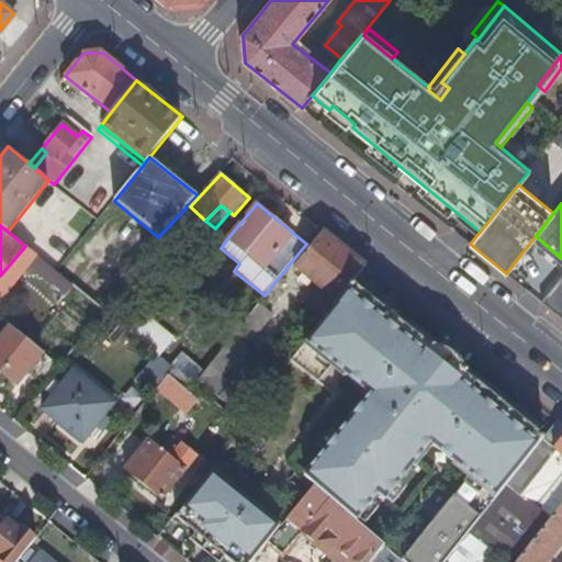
[(329,300),(335,305),(355,279),(367,266),(324,231),(296,265),(321,285),(312,296),(325,306),(329,300)]
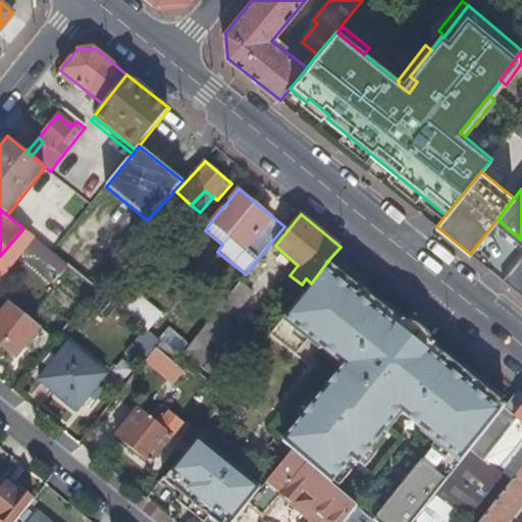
[(521,256),(517,262),(503,280),(521,296),(521,256)]
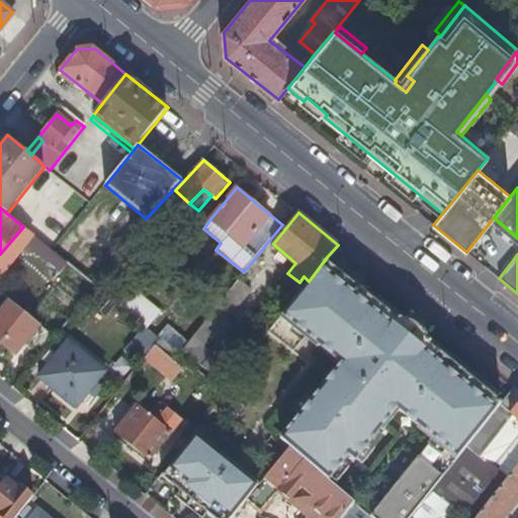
[(290,311),(353,361),(290,448),(306,460),(334,485),(411,405),(466,449),(502,405),(327,257),(309,281),(290,311)]
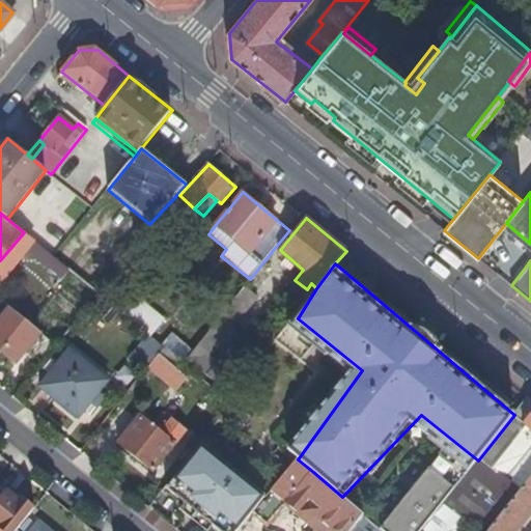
[(248,286),(187,360),(226,393),(240,376),(220,360),(218,362),(211,357),(225,339),(230,342),(238,333),(233,330),(259,297),(248,286)]
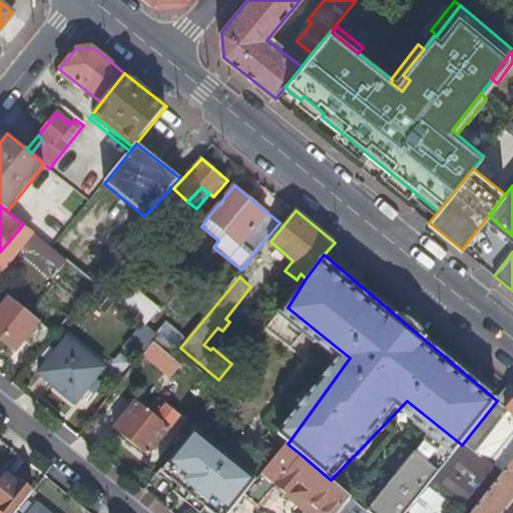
[(159,310),(132,287),(118,302),(146,325),(159,310)]
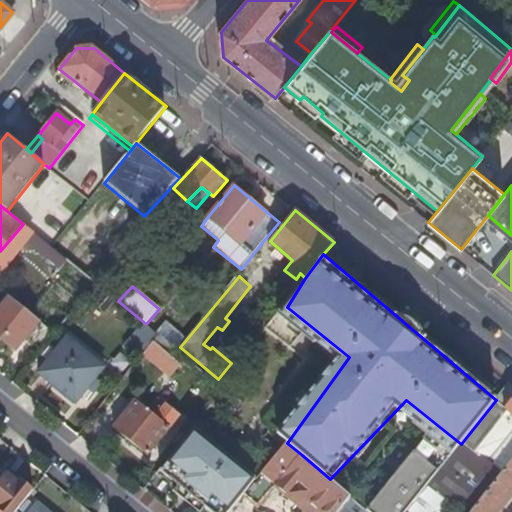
[(275,305),(258,292),(242,313),(259,326),(275,305)]
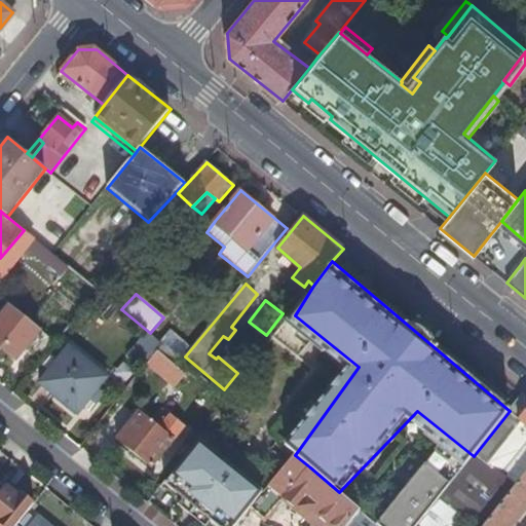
[(0,345),(16,360),(41,330),(11,305),(0,318),(0,345)]
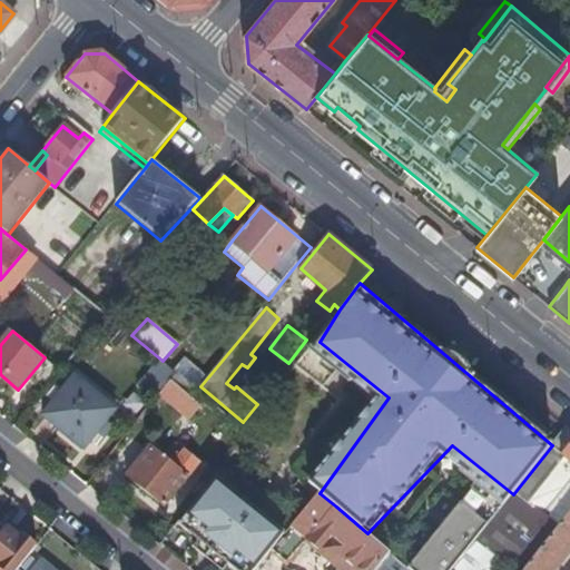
[(37,383),(45,389),(60,370),(52,364),(37,383)]
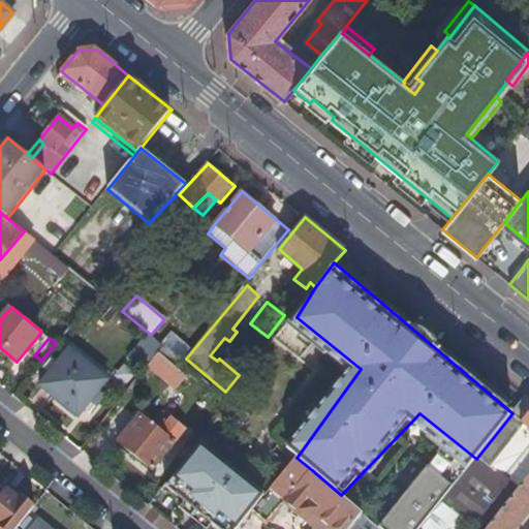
[(135,363),(145,370),(150,365),(159,352),(164,346),(155,338),(135,363)]
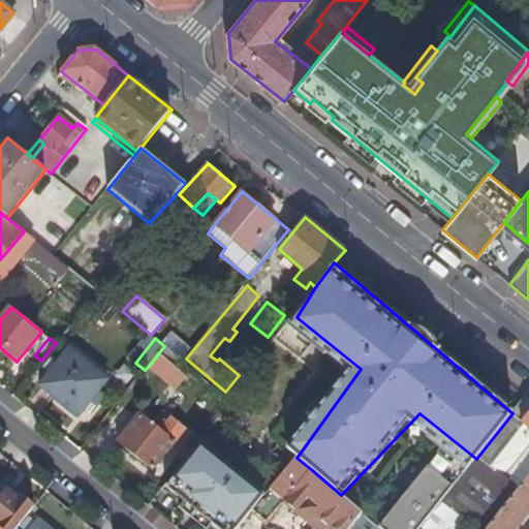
[(43,386),(81,416),(109,381),(71,352),(43,386)]
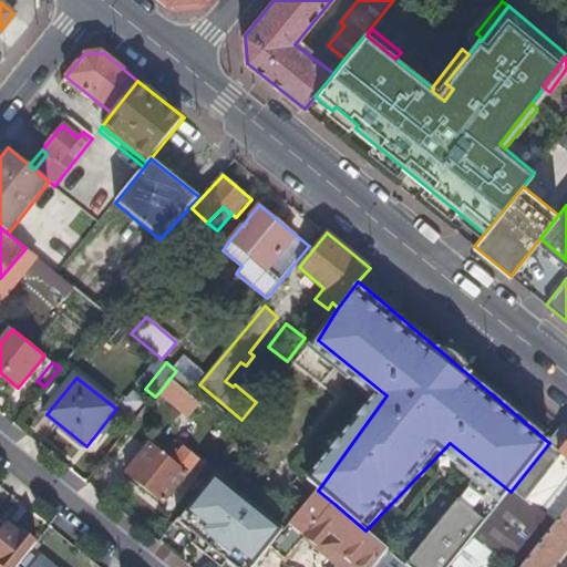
[(202,402),(171,378),(161,391),(192,415),(202,402)]
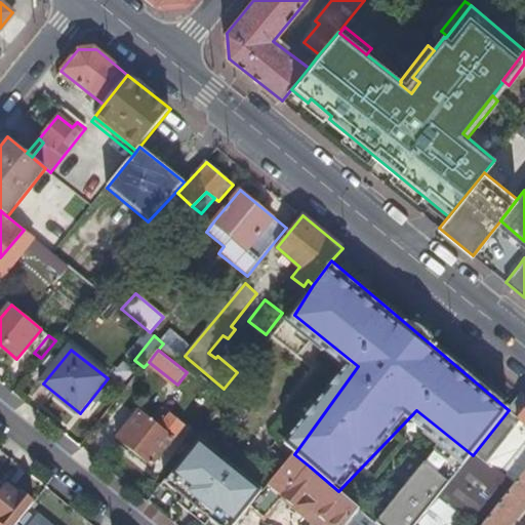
[(439,524),(482,524),(492,512),(524,471),(524,395),(522,393),(509,410),(524,423),(524,443),(498,477),(473,455),(449,485),(428,512),(441,523),(439,524)]
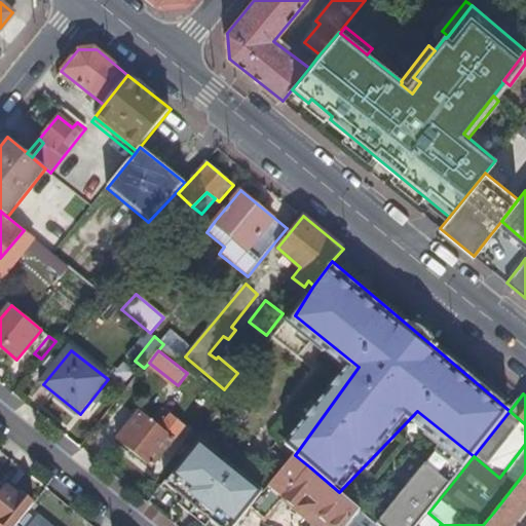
[(525,424),(510,411),(474,456),(499,478),(525,444),(525,424)]
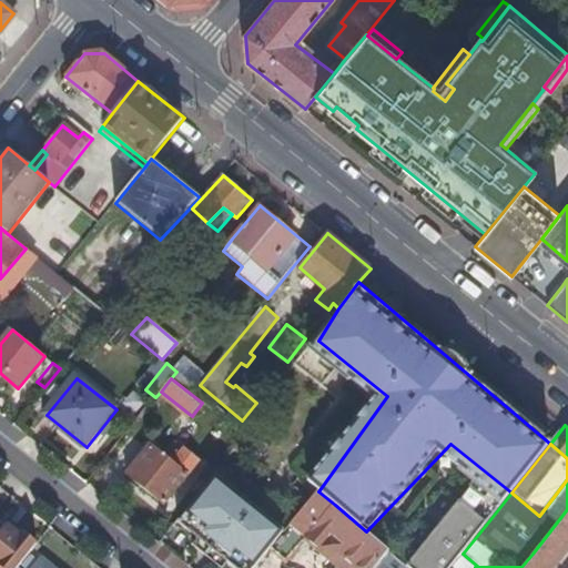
[(129,475),(165,504),(200,460),(184,448),(173,463),(151,446),(129,475)]
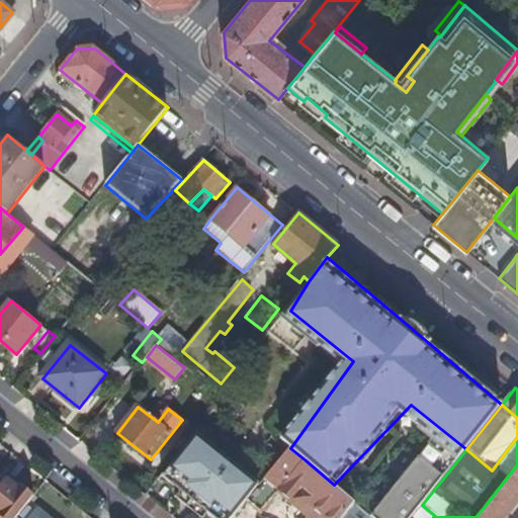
[(216,517),(233,517),(259,485),(194,433),(161,475),(180,490),(175,495),(202,517),(207,512),(216,517)]
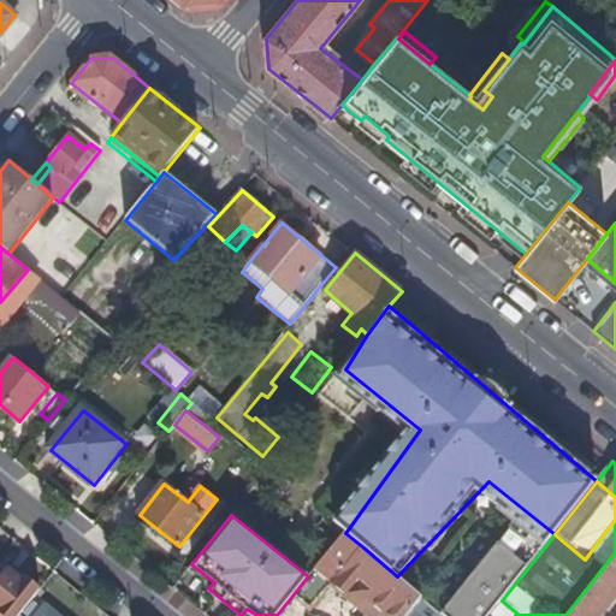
[(369,598),(390,615),(409,615),(419,606),(357,555),(363,548),(345,533),(295,596),(312,609),(335,582),(353,598),(355,596),(365,604),(369,598)]
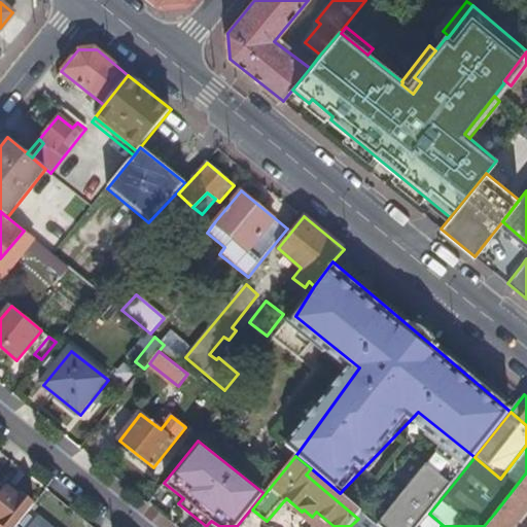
[(451,487),(427,466),(384,526),(418,526),(429,514),(451,487)]
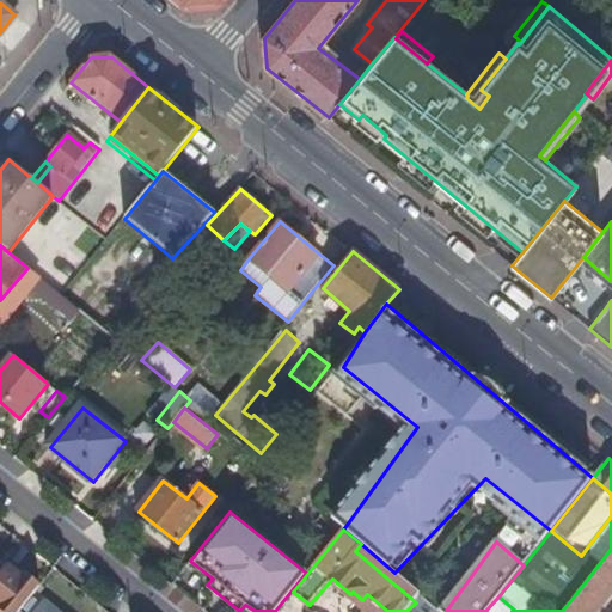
[(355,551),(416,603),(421,597),(422,595),(395,573),(361,544),(355,551)]
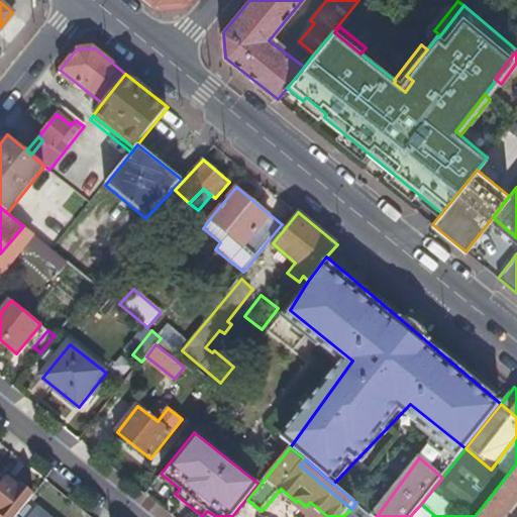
[(516,463),(485,504),(475,516),(503,516),(516,500),(516,463)]
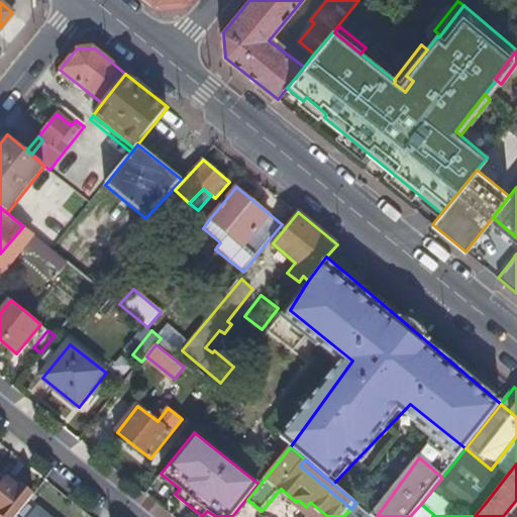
[(0,489),(0,516),(16,516),(34,495),(22,485),(20,488),(9,479),(0,489)]
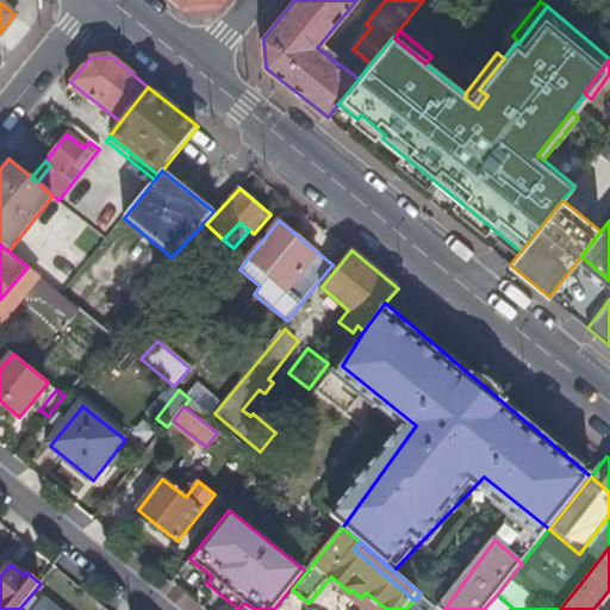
[(437,609),(419,595),(415,601),(405,609),(437,609)]
